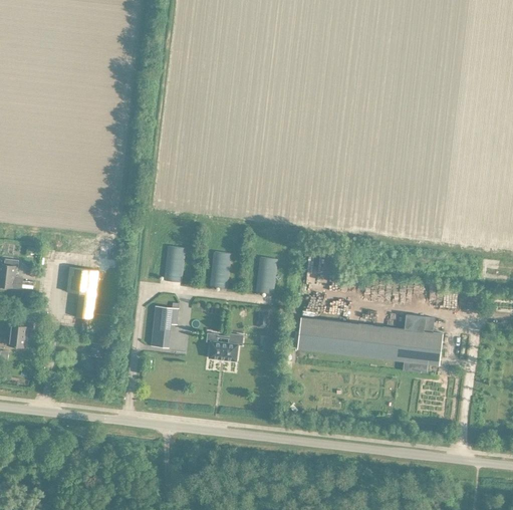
[(164,280),(180,282),(184,248),(168,246),(164,280)]
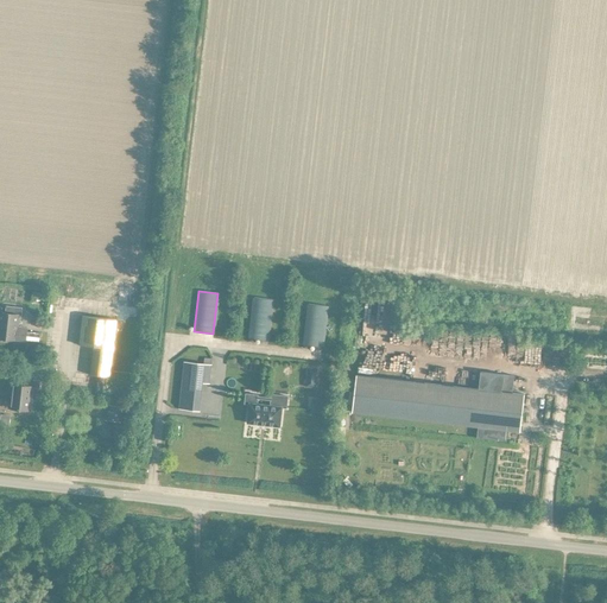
[(248,338),(267,340),(272,299),(252,297),(248,338)]
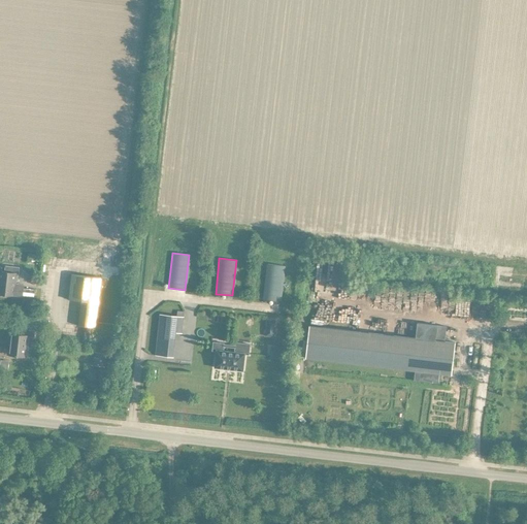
[(262,299),(280,301),(284,266),(266,264),(262,299)]
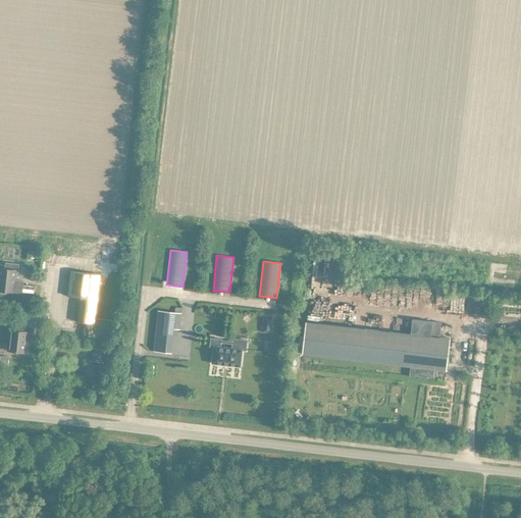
[(0,290),(14,292),(20,293),(32,294),(33,286),(21,285),(13,283),(15,270),(17,271),(17,264),(4,263),(4,269),(0,268),(0,290)]
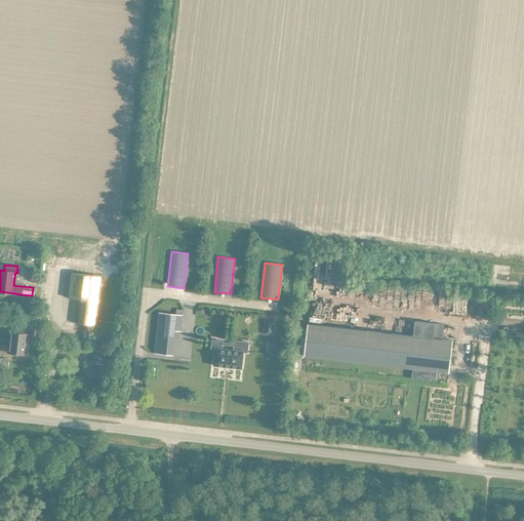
[(77,324),(93,326),(99,276),(70,273),(67,297),(79,299),(77,324)]
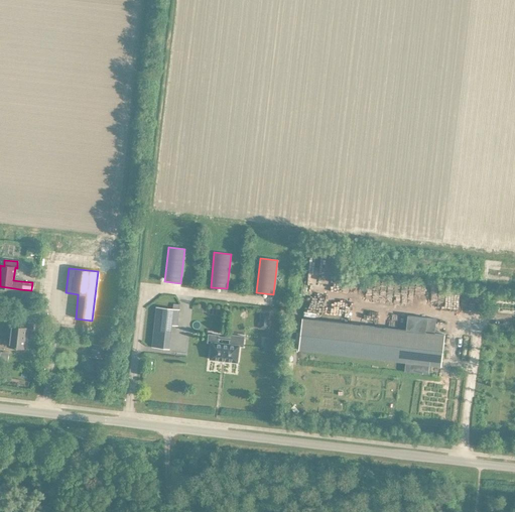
[(176,326),(178,309),(155,306),(151,347),(167,349),(169,325),(176,326)]
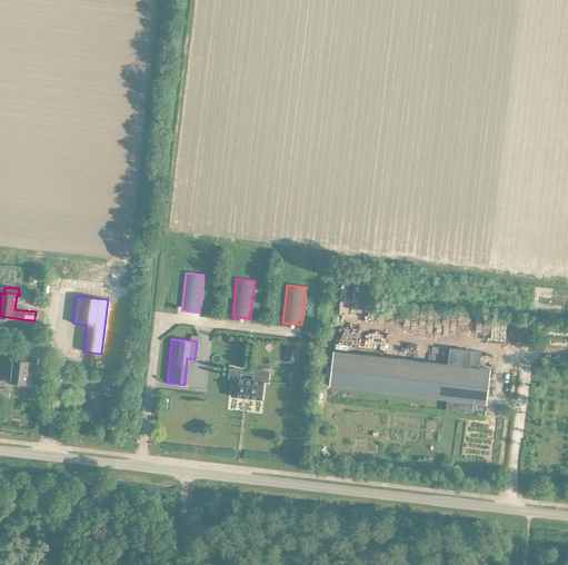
[(328,386),(446,399),(445,410),(472,414),(475,403),(486,404),(489,369),(478,368),(480,352),(448,348),(447,365),(332,352),(328,386)]
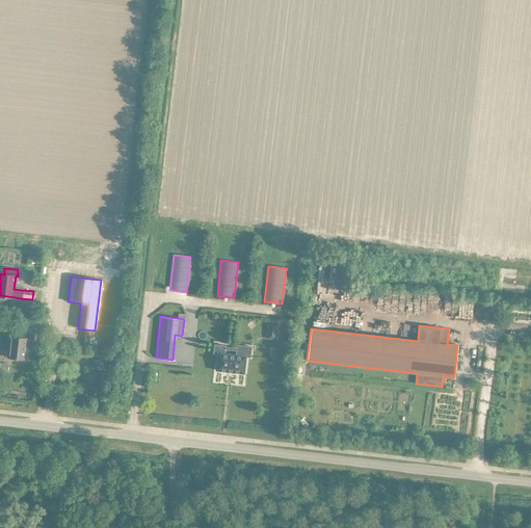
[(6,357),(24,359),(27,339),(10,337),(9,348),(7,348),(6,357)]
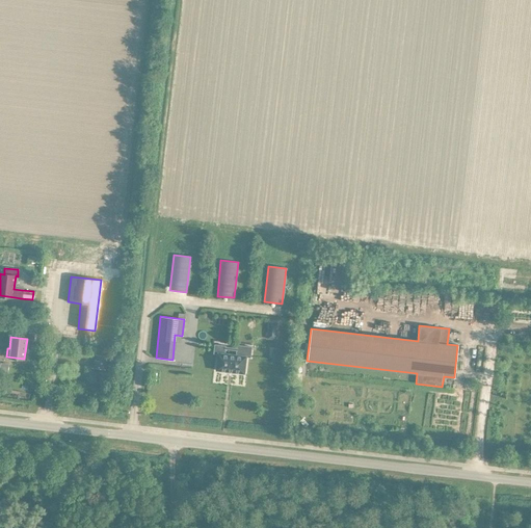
[(215,370),(244,374),(245,355),(217,352),(215,370)]
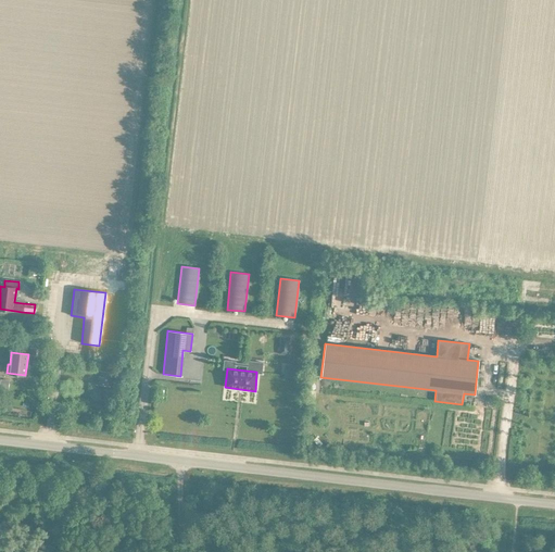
[(99,377),(98,385),(109,386),(110,374),(102,374),(101,378),(99,377)]
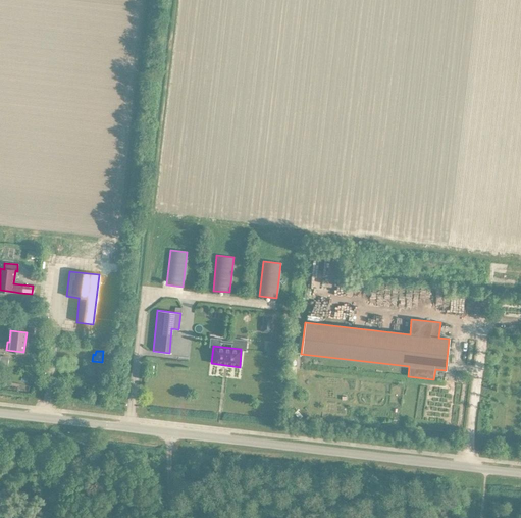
[(0,364),(6,366),(8,357),(0,356),(0,364)]
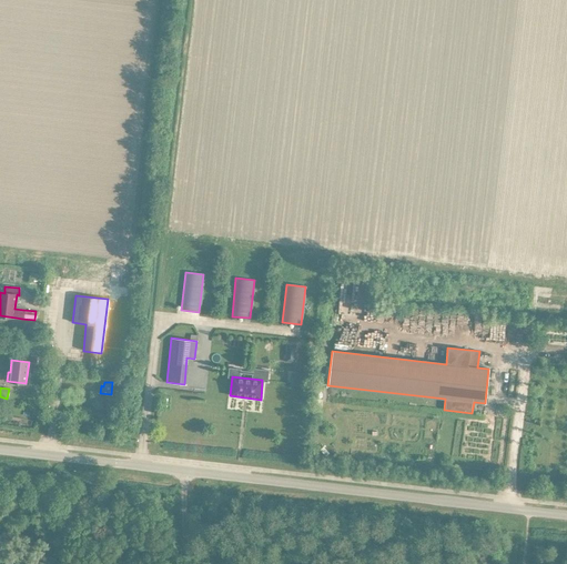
All buildings are outlined.
